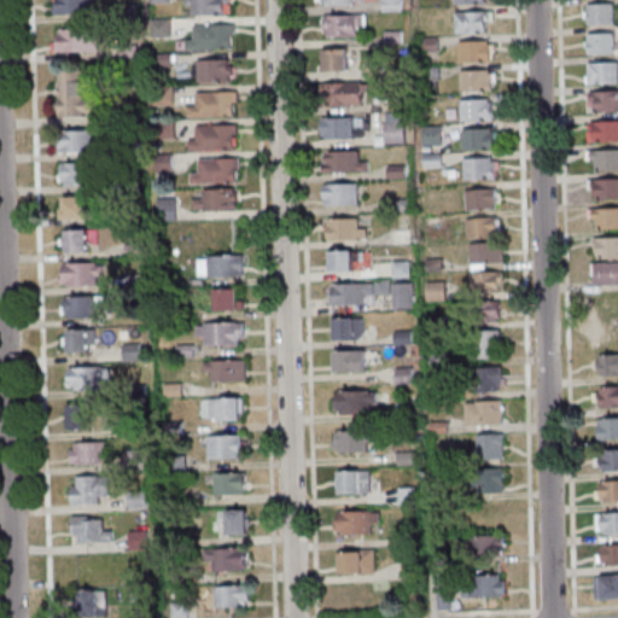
[(56,0),(56,13),(93,13),(93,0),(56,0)]
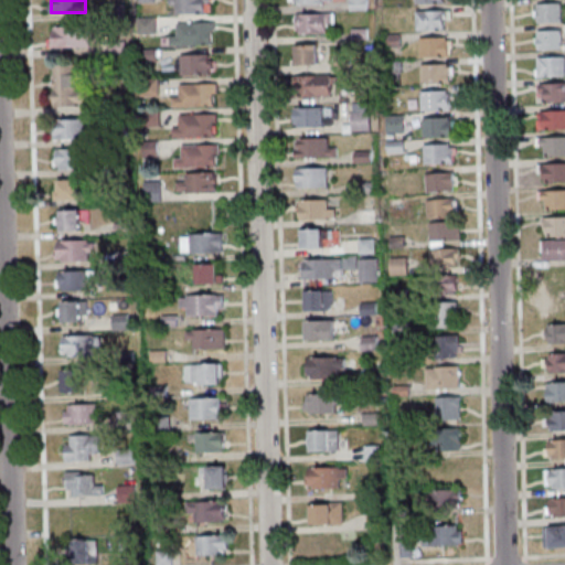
[(210,0),(171,0),(172,13),(211,13),(210,0)]
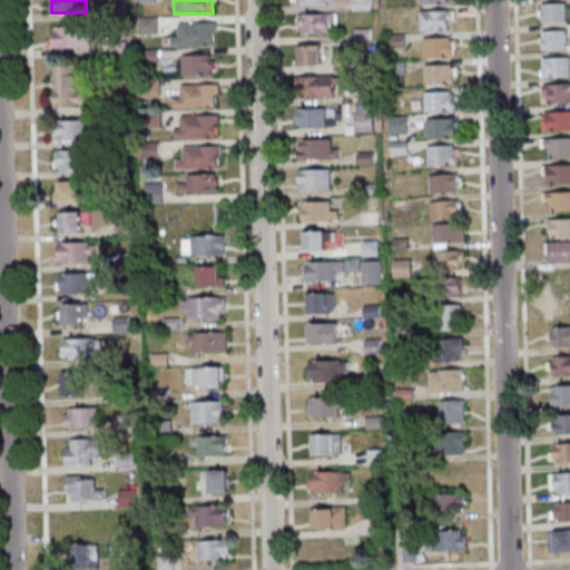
[(568,3),(541,3),(541,23),(568,23),(568,3)]
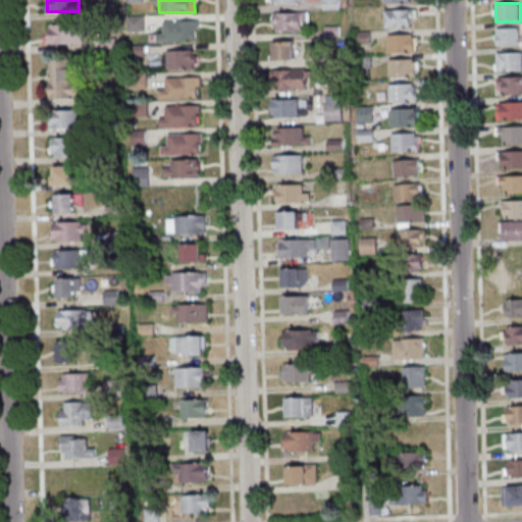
[(385,10),(385,29),(414,29),(414,10),(385,10)]
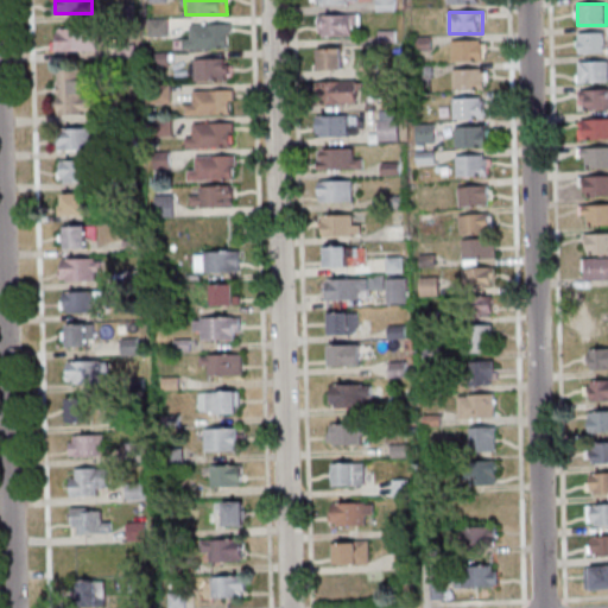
[(320,37),(354,37),(354,16),(320,16),(320,37)]
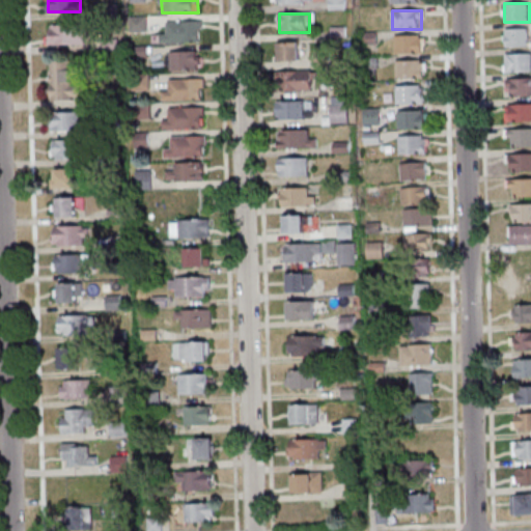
[(201,43),(201,22),(167,22),(167,32),(162,32),(162,43),(201,43)]
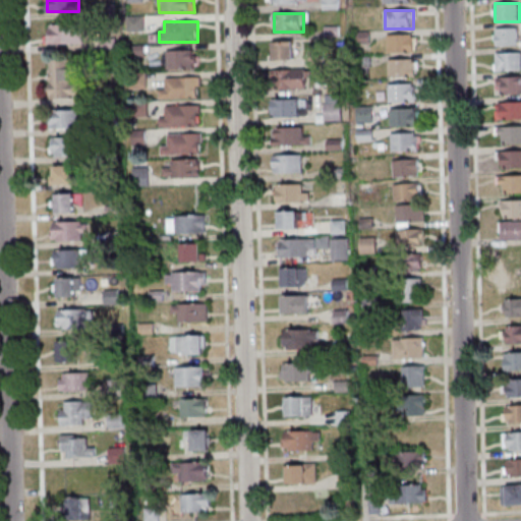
[(49,24),(49,45),(83,45),(83,24),(49,24)]
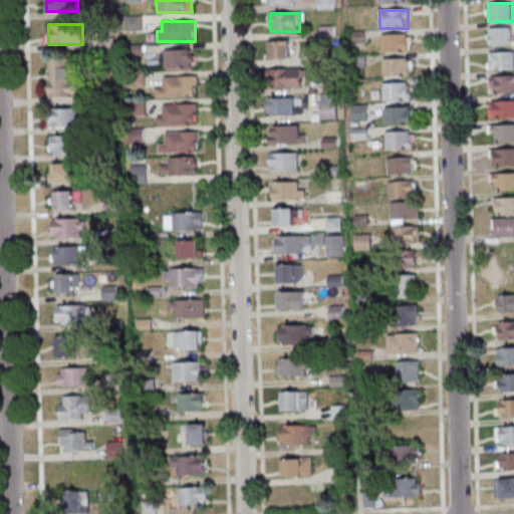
[(488,27),(488,45),(513,45),(513,27),(488,27)]
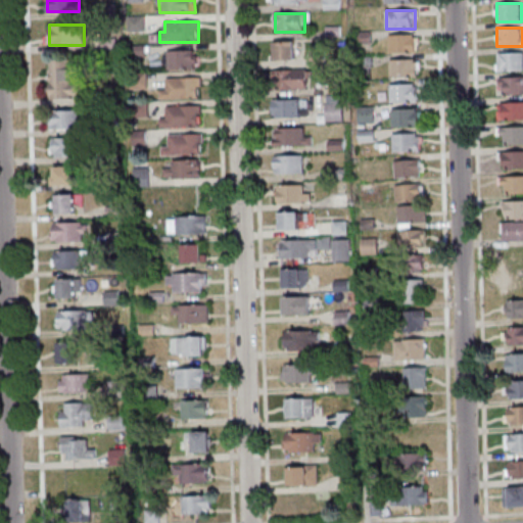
[(418,36),(389,36),(389,53),(418,53),(418,36)]
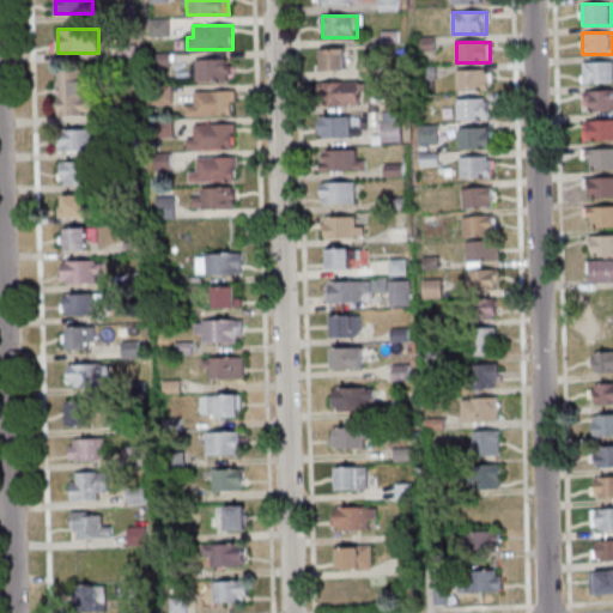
[(321,49),(321,72),(345,72),(345,49),(321,49)]
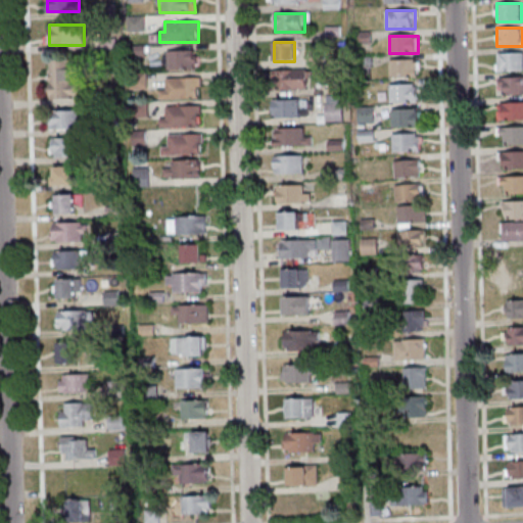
[(168,51),(168,70),(196,70),(196,51),(168,51)]
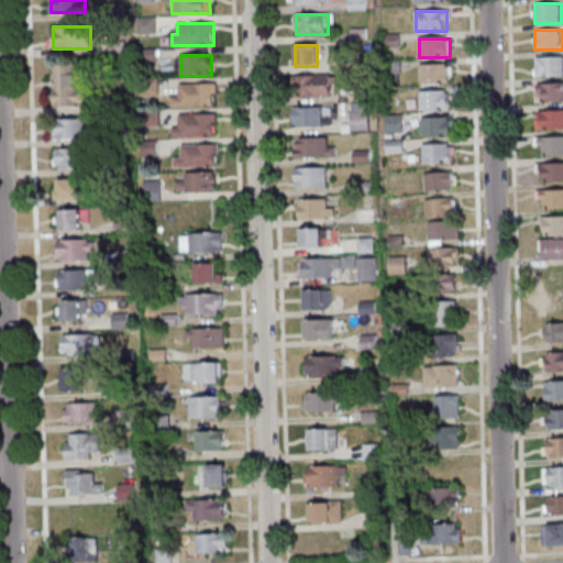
[(562,56),(536,57),(536,76),(562,75),(562,56)]
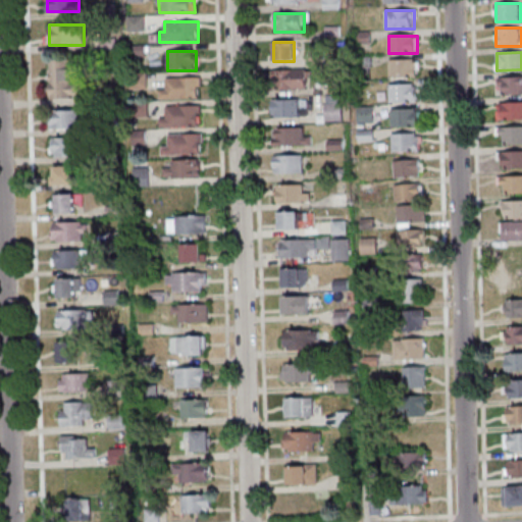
[(51,99),(81,99),(81,84),(71,84),(71,60),(50,60),(51,99)]
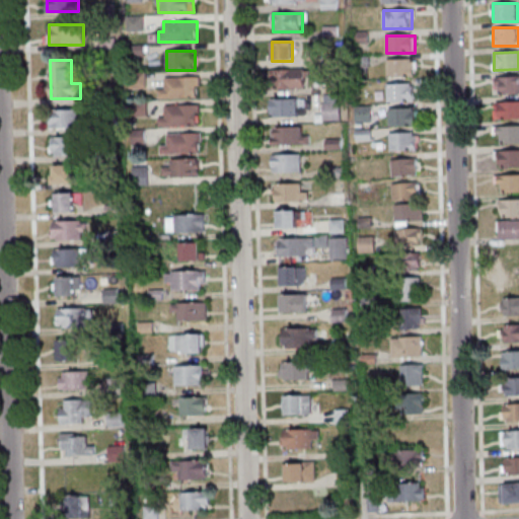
[(387,60),(387,78),(416,78),(416,60),(387,60)]
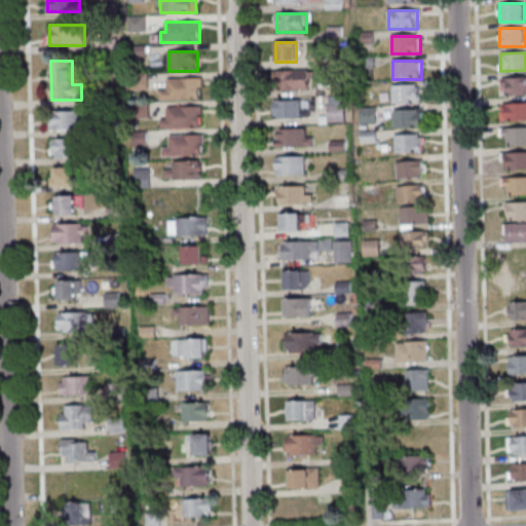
[(310,90),(310,72),(277,72),(277,90),(310,90)]
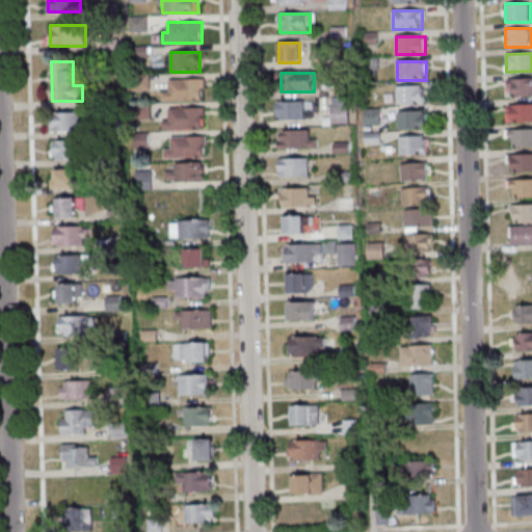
[(531,78),(505,79),(505,96),(531,96),(531,78)]
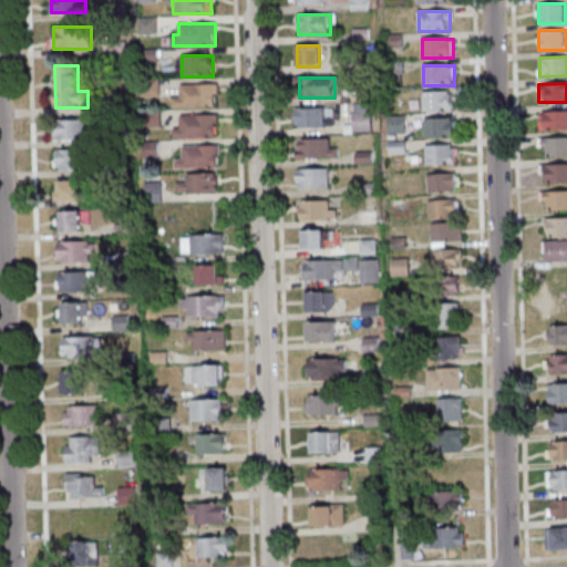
[(176,109),(218,109),(218,85),(176,85),(176,109)]
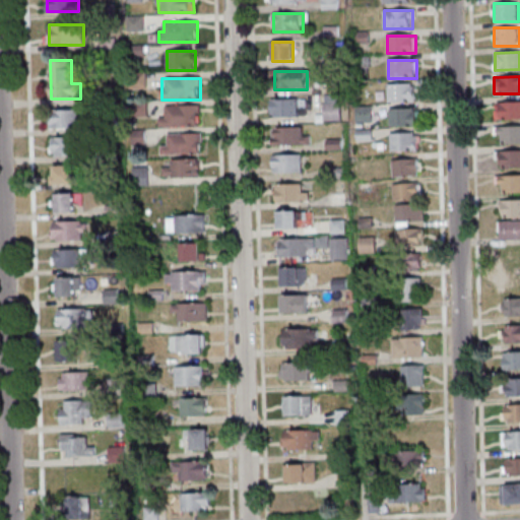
[(388,84),(388,103),(415,103),(415,84),(388,84)]
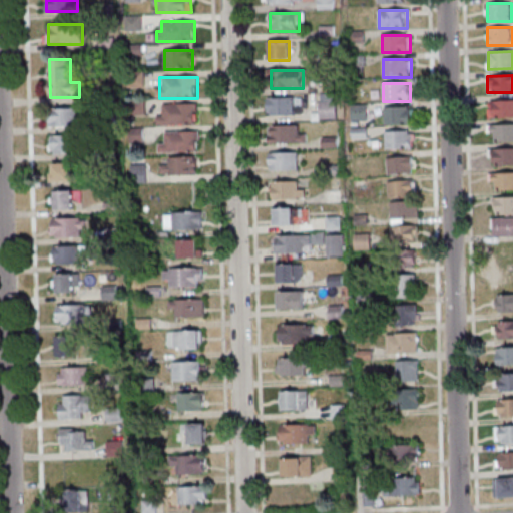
[(294,98),(268,98),(268,116),(294,116),(294,98)]
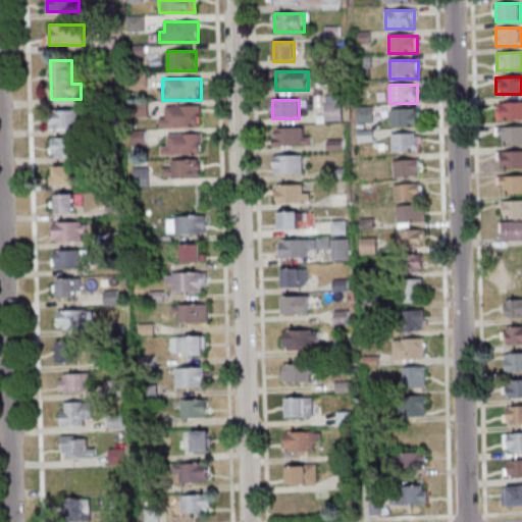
[(521,118),(521,102),(497,102),(497,119),(521,118)]
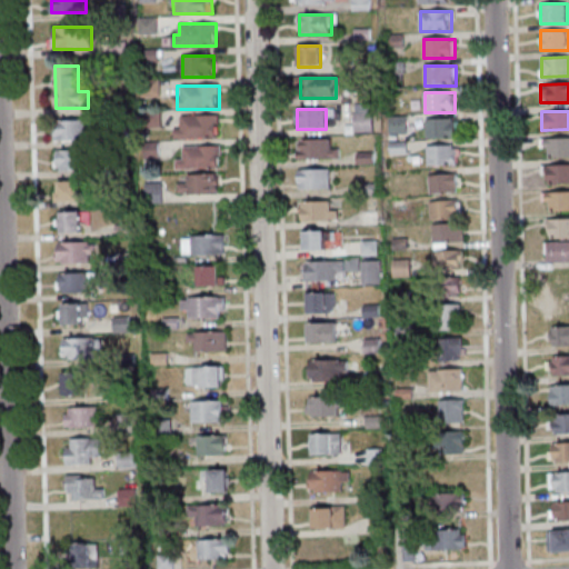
[(355,115),(355,132),(373,132),(373,115),(355,115)]
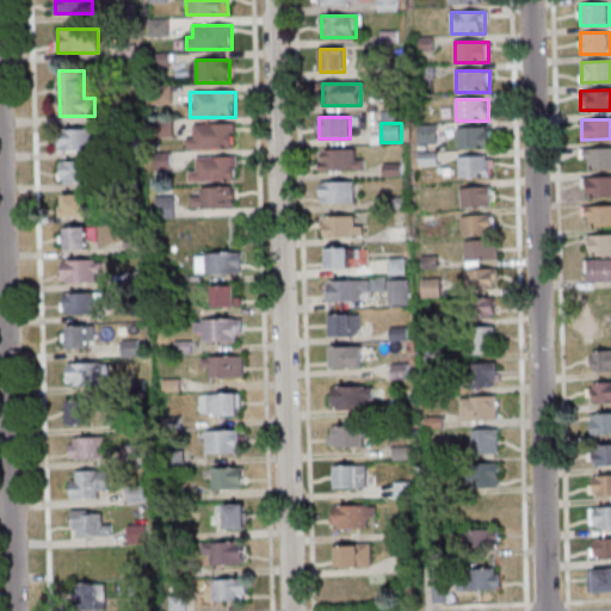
[(235,124),(195,124),(195,137),(187,137),(187,149),(235,149),(235,124)]
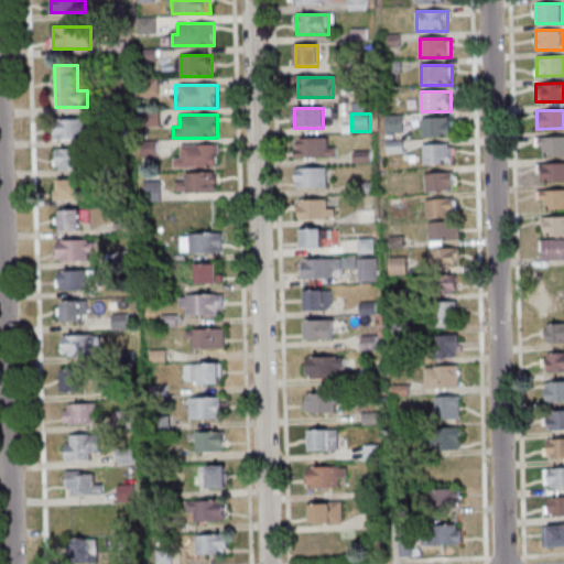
[(404,133),(404,116),(388,116),(388,133),(404,133)]
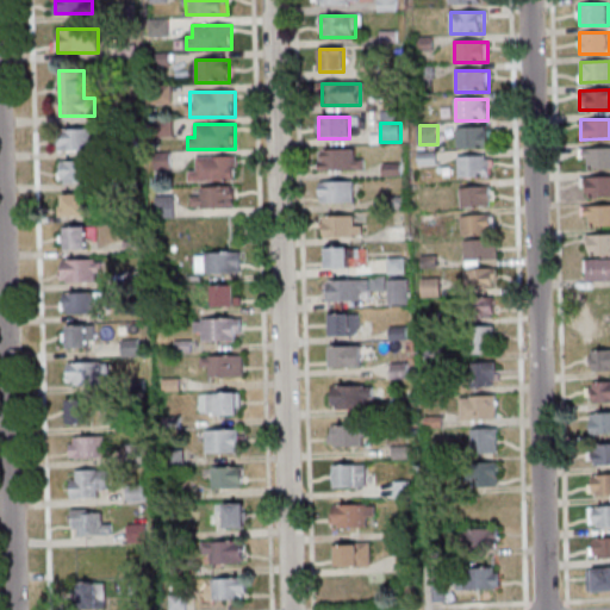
[(490,148),(490,128),(458,128),(458,148),(490,148)]
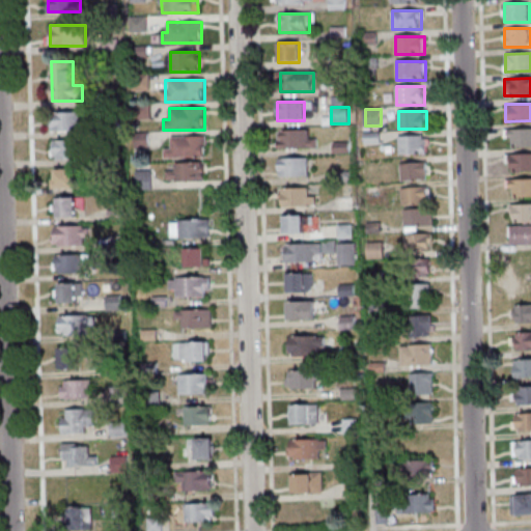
[(81,112),(51,112),(51,132),(81,132),(81,112)]
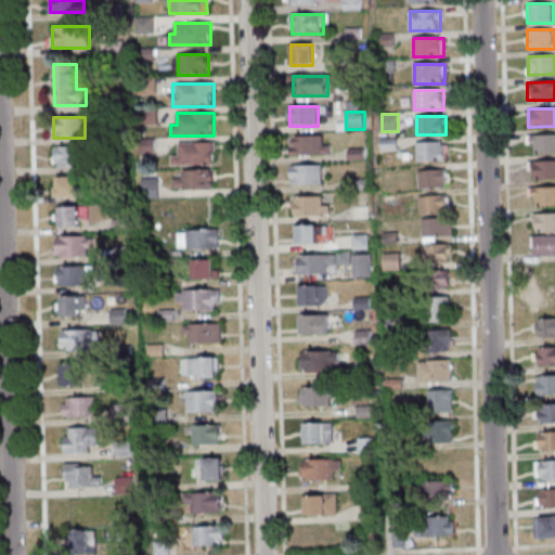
[(554,152),(554,134),(529,136),(529,153),(554,152)]
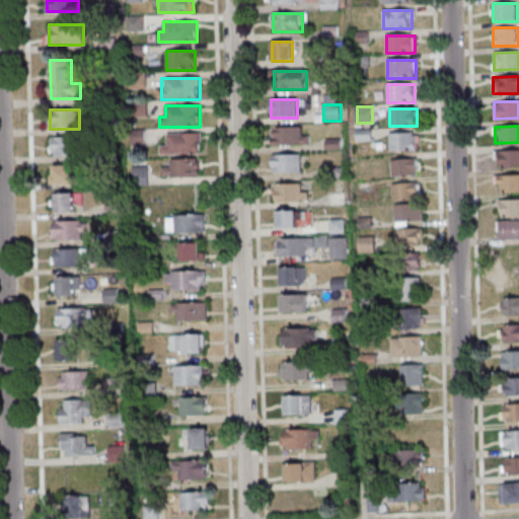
[(309,135),(303,135),(303,128),(273,128),(273,146),(309,146),(309,135)]
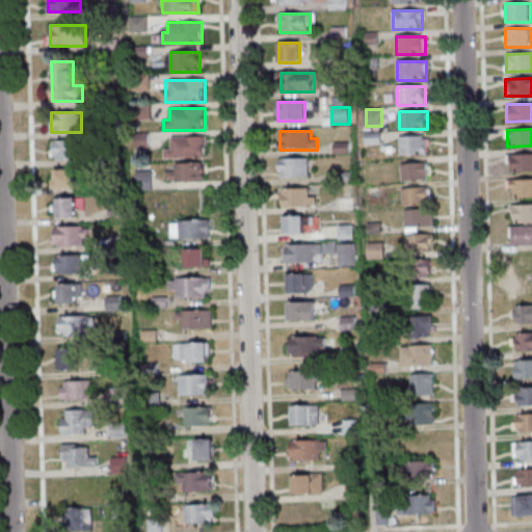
[(207,136),(173,136),(173,149),(165,149),(165,159),(207,159),(207,136)]
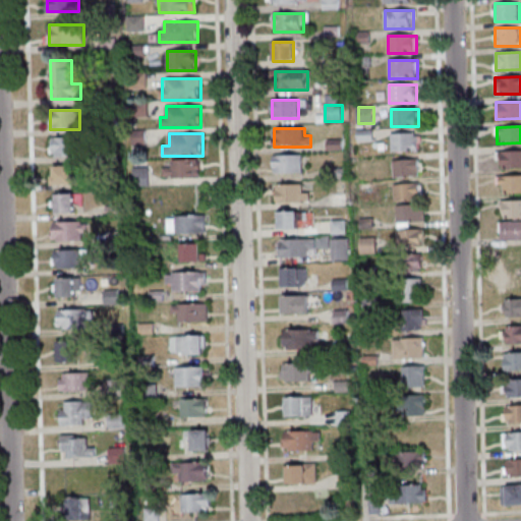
[(391,151),(421,151),(421,133),(391,133),(391,151)]
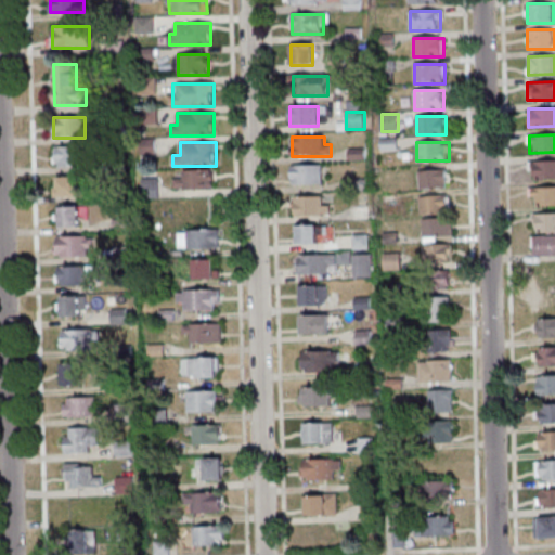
[(82,145),(54,145),(54,166),(82,166),(82,145)]
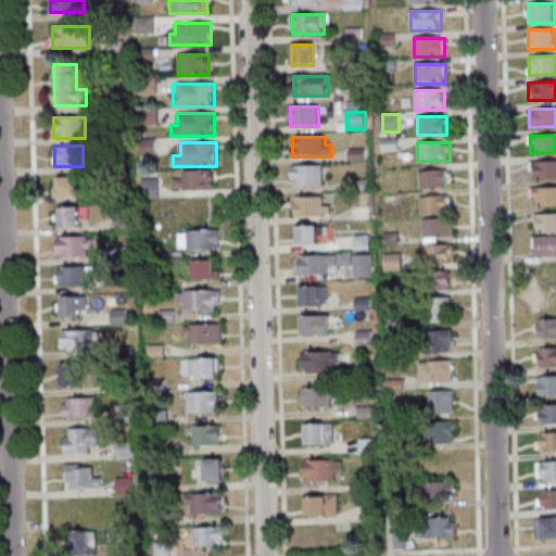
[(555,162),(533,162),(533,180),(555,179),(555,162)]
